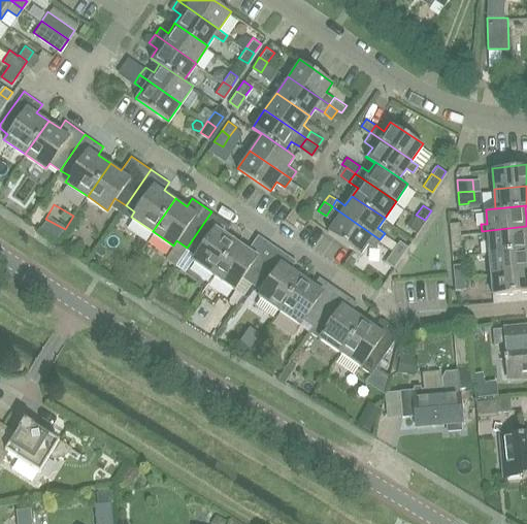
[(380,239),(332,206),(326,216),(334,222),(328,230),(354,249),(344,261),(352,266),(360,253),(367,242),(374,247),(380,239)]
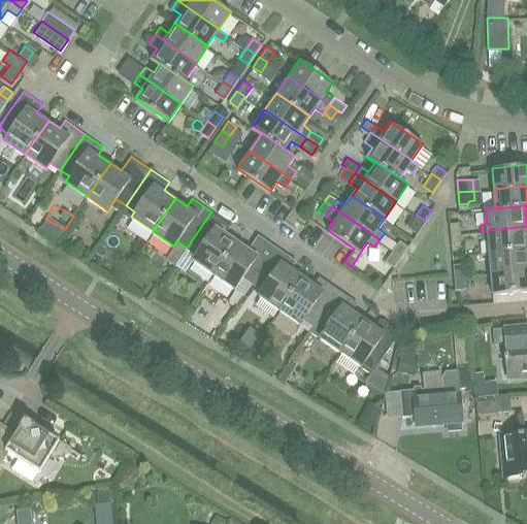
[(230,224),(211,211),(187,248),(196,254),(192,259),(215,274),(237,240),(225,232),(230,224)]
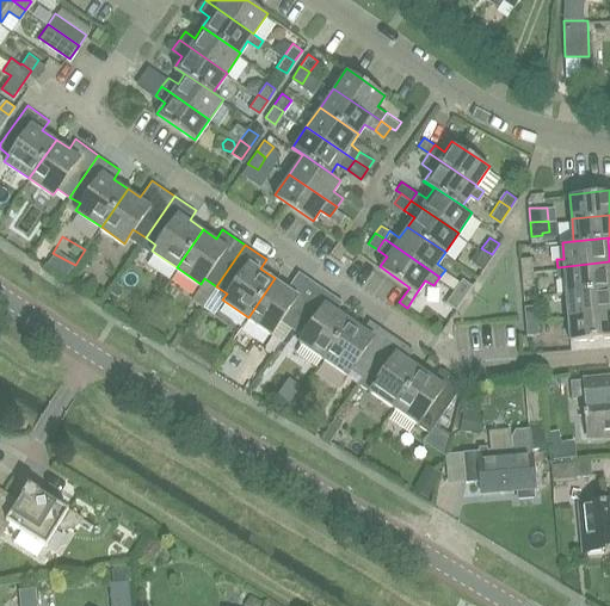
[(492,254),(481,248),(473,261),(482,267),(492,254)]
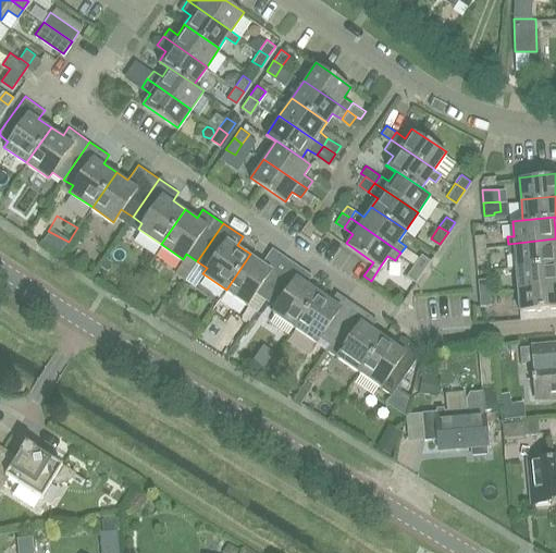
[(476,246),(486,245),(485,233),(474,234),(476,246)]
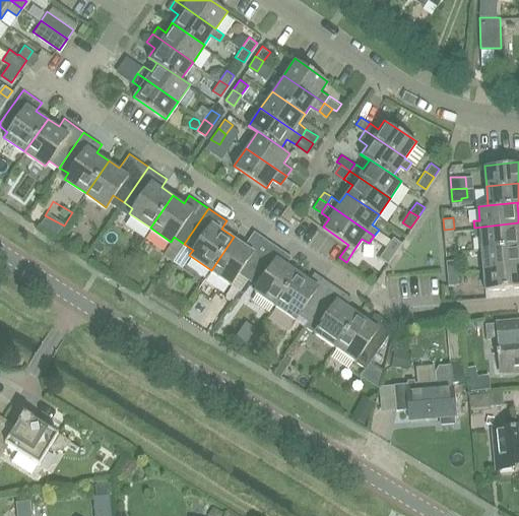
[(518,222),(474,228),(474,237),(480,236),(481,247),(518,243),(518,222)]
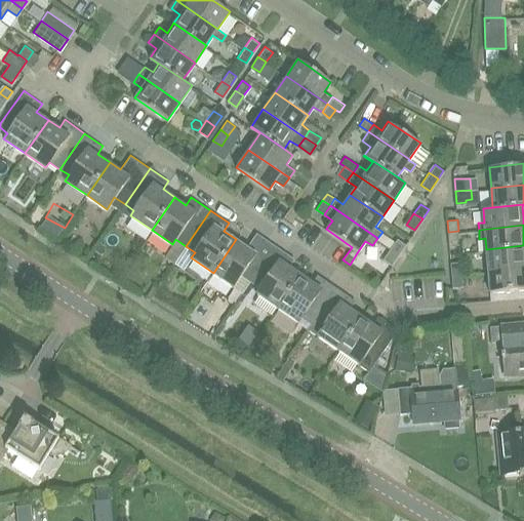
[(458,231),(448,232),(449,245),(459,244),(458,231)]
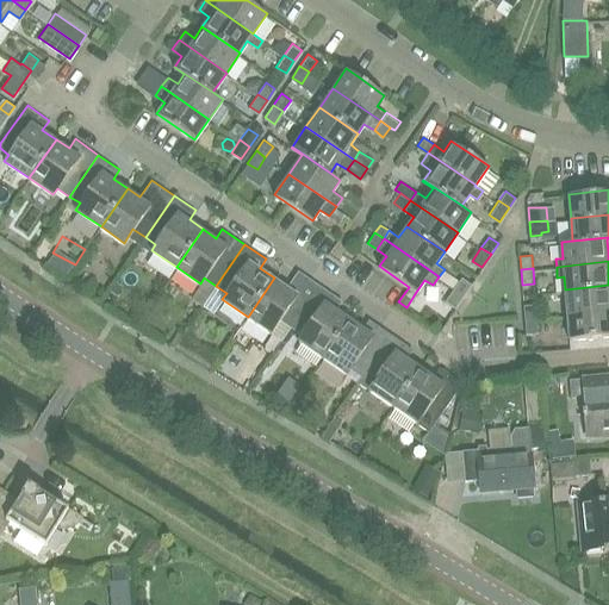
[(274,278),(248,317),(271,332),(280,318),(292,326),(321,285),(298,269),(286,286),(274,278)]
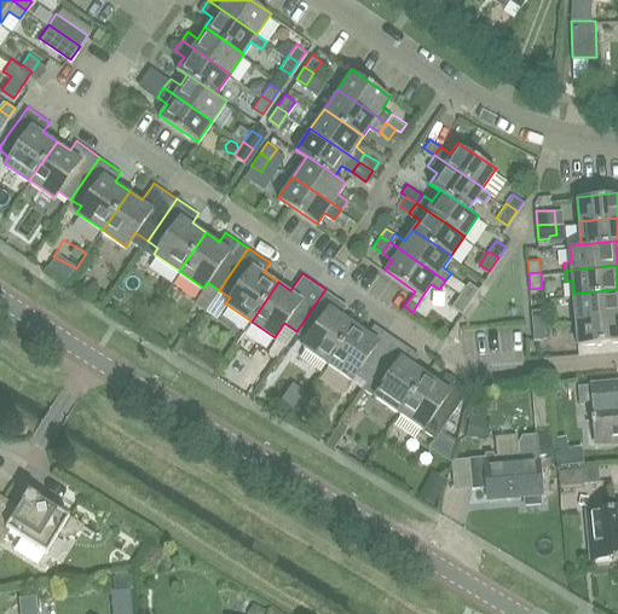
[(461,291),(471,297),(478,288),(468,281),(461,291)]
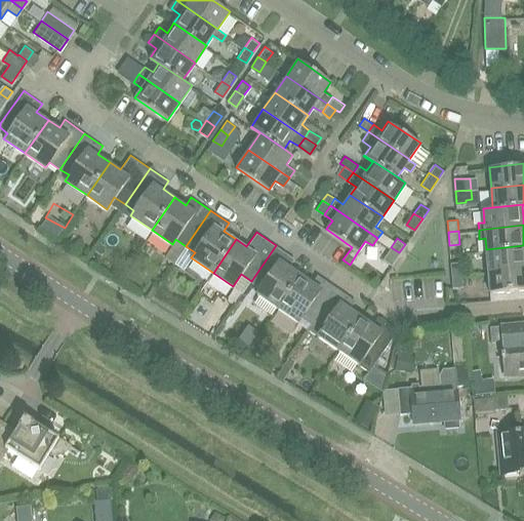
[(294,258),(276,245),(251,281),(260,287),(256,292),(279,308),(301,275),(289,266),(294,258)]
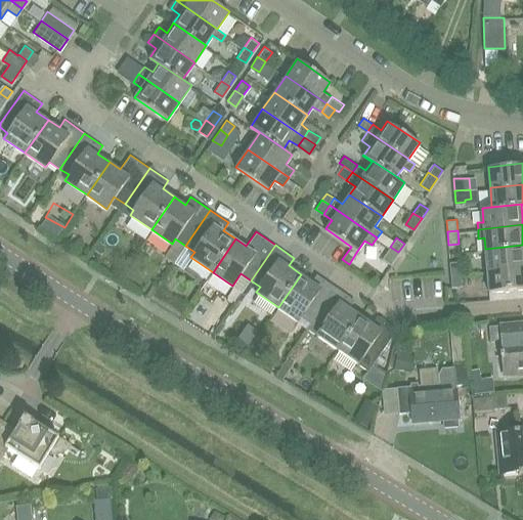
[(522,245),(485,249),(487,269),(522,266),(522,245)]
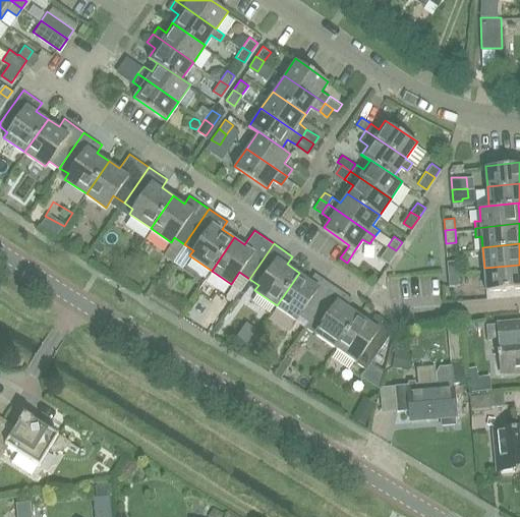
[(396,250),(388,245),(380,255),(389,262),(396,250)]
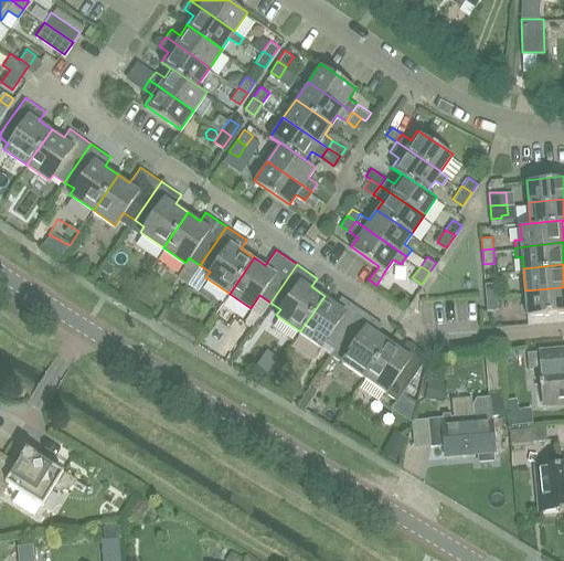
[(487,294),(498,294),(497,282),(486,283),(487,294)]
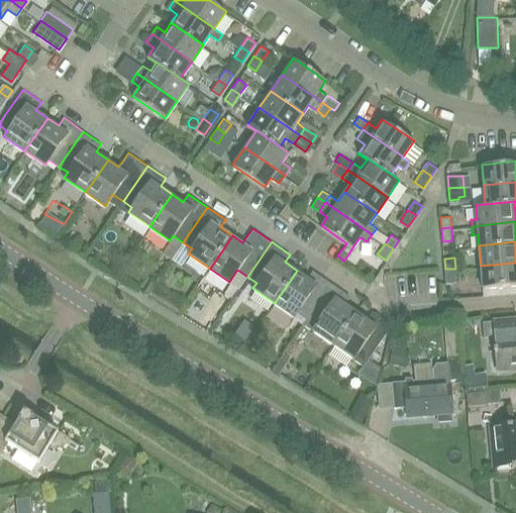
[(515,263),(481,266),(482,288),(515,284),(515,263)]
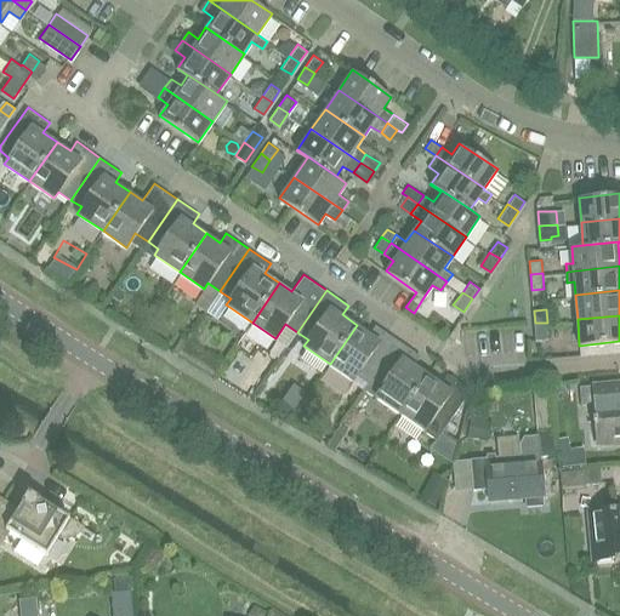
[(547,323),(535,323),(536,338),(549,337),(547,323)]
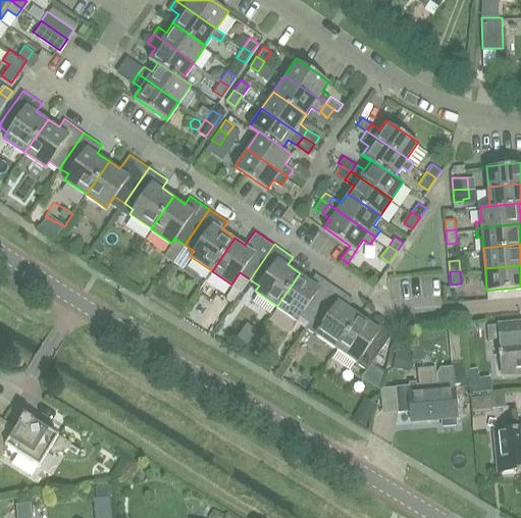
[(310,280),(300,273),(277,306),(297,319),(301,314),(310,321),(335,286),(316,272),(310,280)]
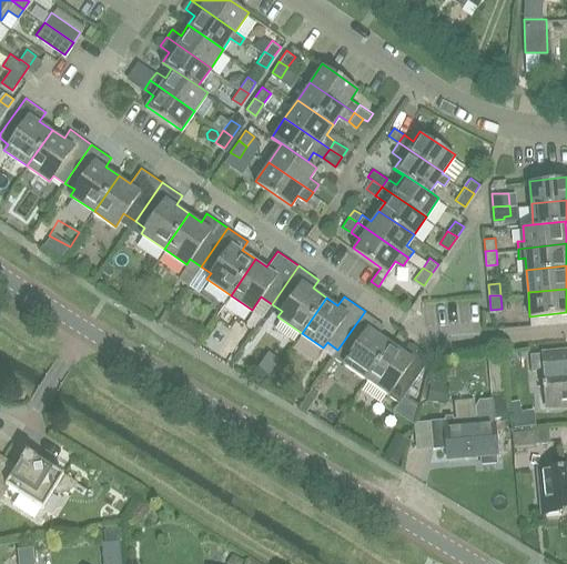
[(365,311),(337,350),(347,356),(343,362),(367,379),(392,343),(378,333),(385,325),(365,311)]
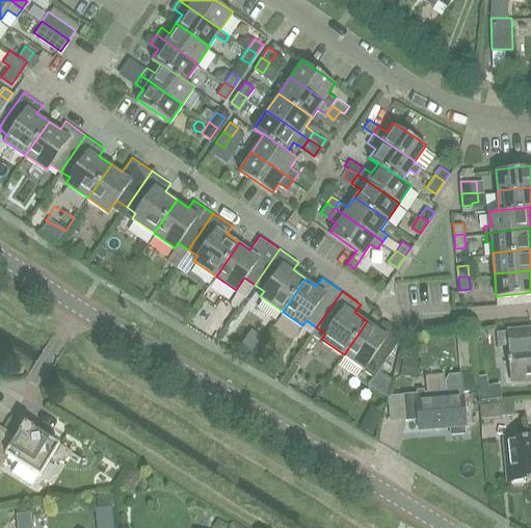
[(367,321),(344,354),(364,368),(367,363),(377,370),(402,334),(383,320),(377,328),(367,321)]
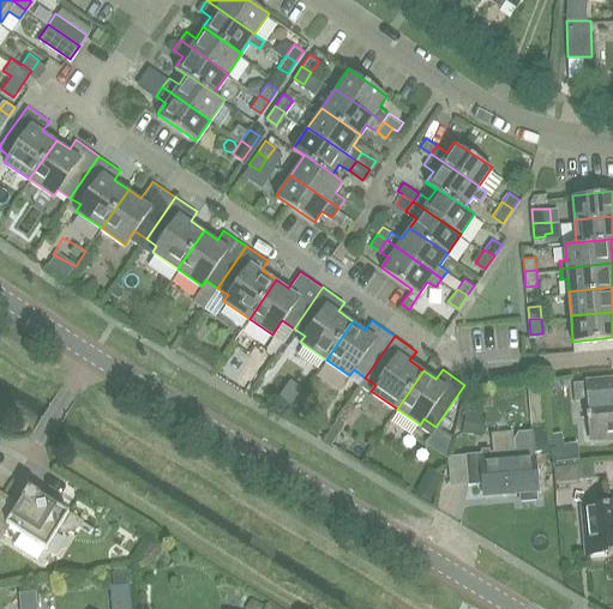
[(612,377),(574,380),(576,398),(588,398),(592,436),(612,434),(612,377)]
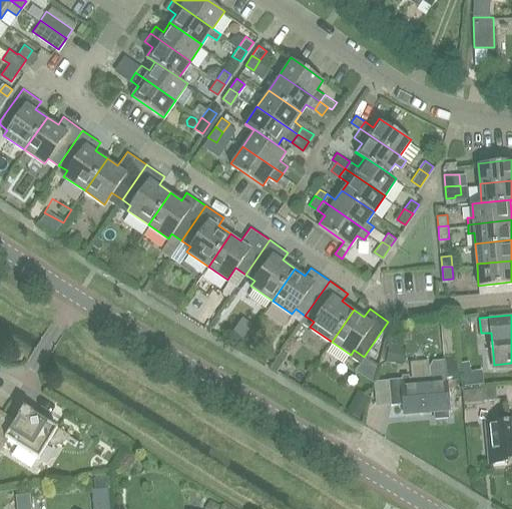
[(404,347),(391,344),(387,358),(400,361),(404,347)]
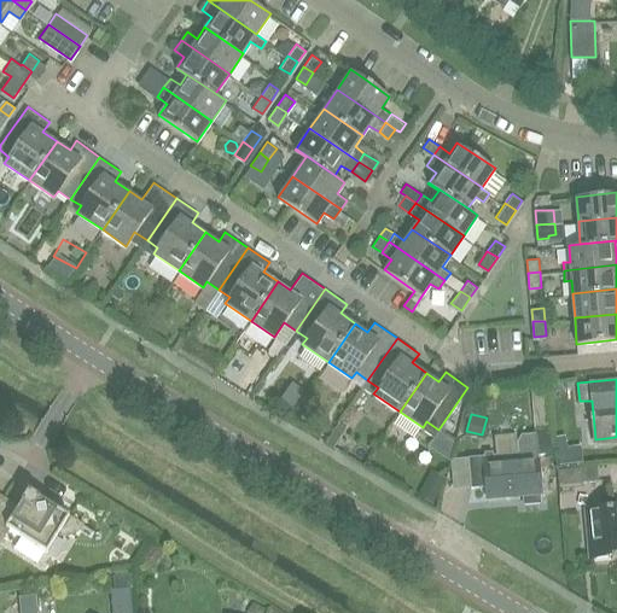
[(327,441),(335,445),(347,426),(339,421),(327,441)]
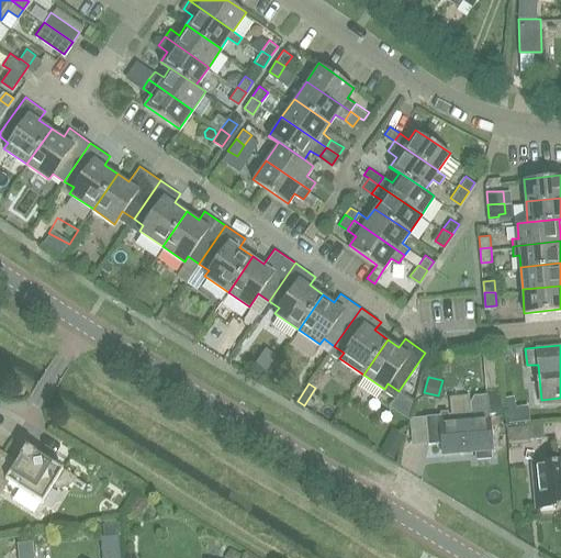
[(491,455),(491,446),(492,446),(489,415),(491,415),(490,412),(502,411),(500,391),(474,393),(471,399),(472,411),(448,412),(448,409),(440,410),(441,413),(426,414),(428,442),(441,441),(442,450),(475,448),(477,457),(491,455)]
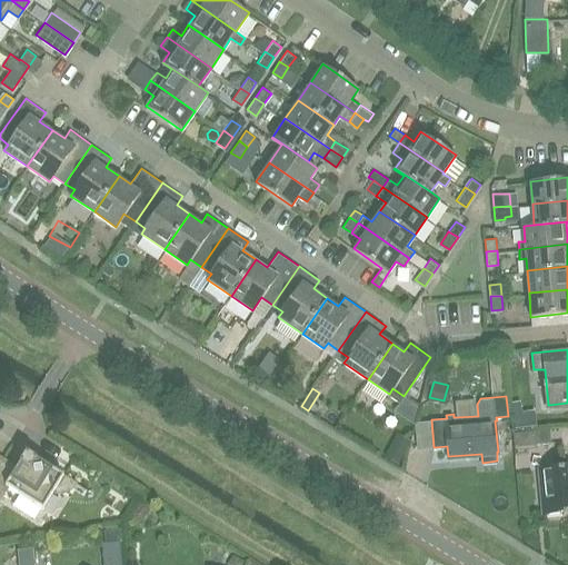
[(511,400),(514,412),(522,410),(520,399),(511,400)]
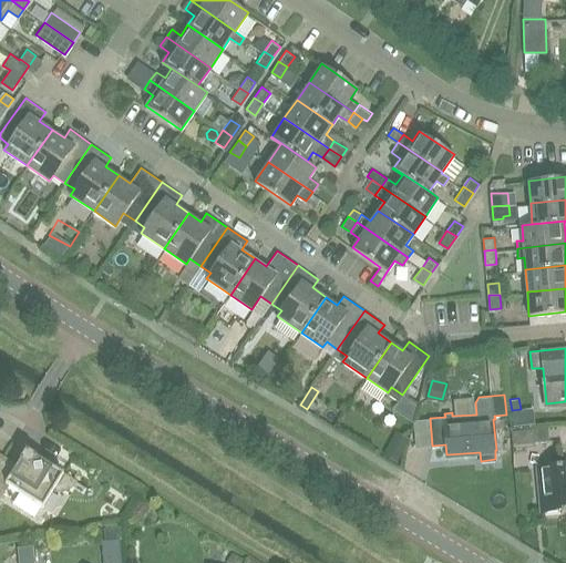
[(547,426),(534,427),(535,441),(549,440),(547,426)]
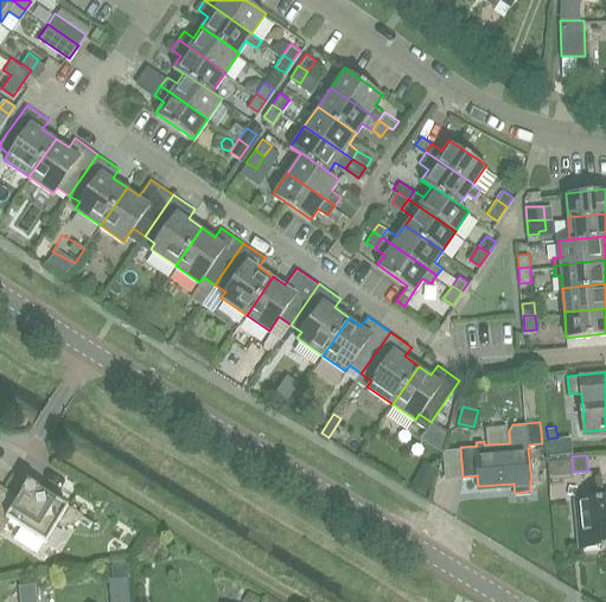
[(423,460),(410,485),(425,492),(438,468),(423,460)]
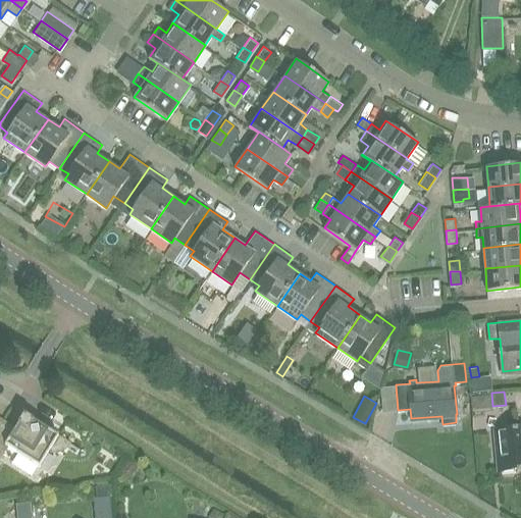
[(1,422),(0,423),(0,456),(7,445),(39,465),(58,434),(23,413),(13,430),(1,422)]
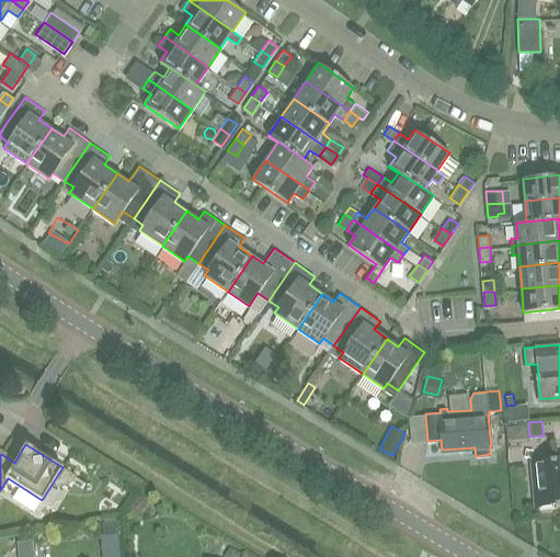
[(559,457),(533,459),(537,504),(559,502),(559,457)]
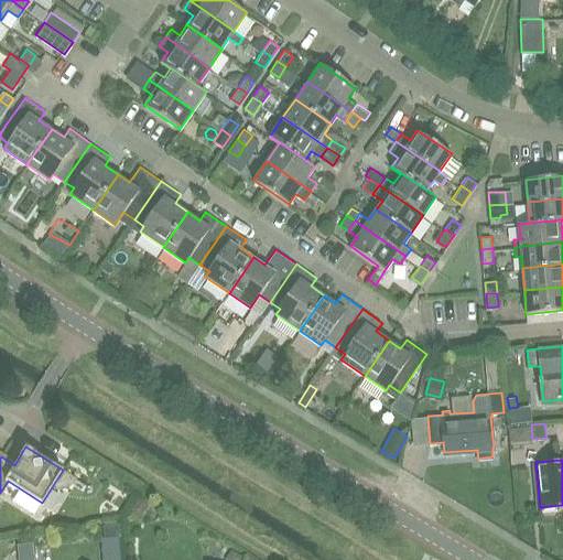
[(142,513),(147,504),(145,499),(142,497),(137,498),(131,506),(132,512),(138,514),(142,513)]
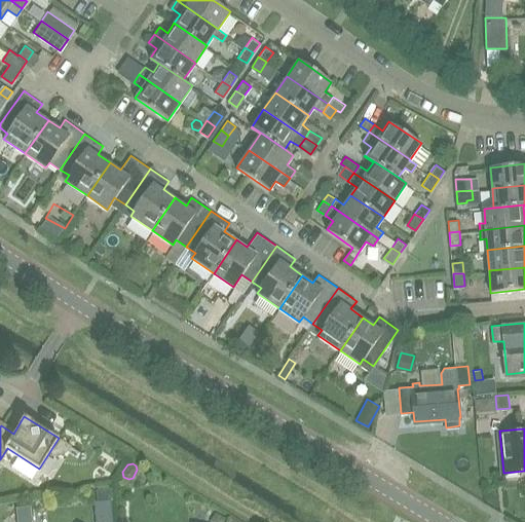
[(98,498),(112,497),(111,487),(97,489),(98,498)]
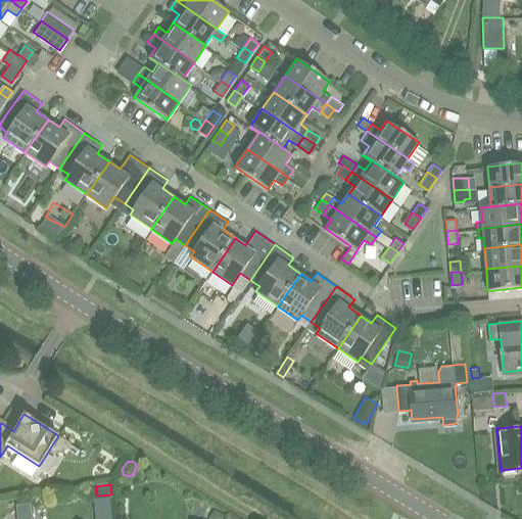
[(96,518),(111,516),(109,497),(94,498),(96,518)]
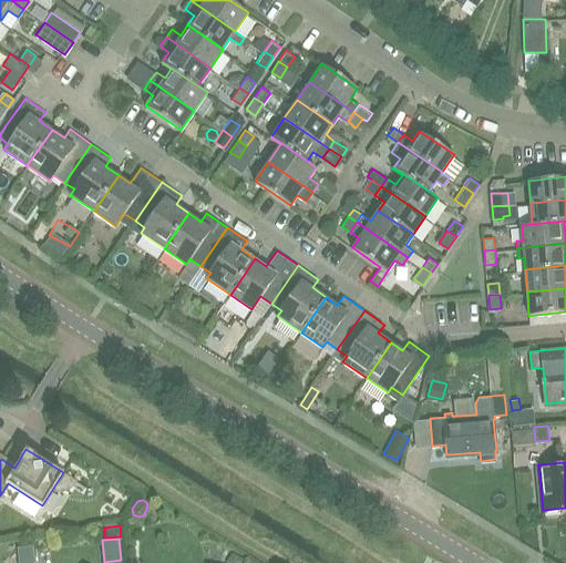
[(230,562),(240,562),(244,558),(233,550),(227,561),(230,562)]
